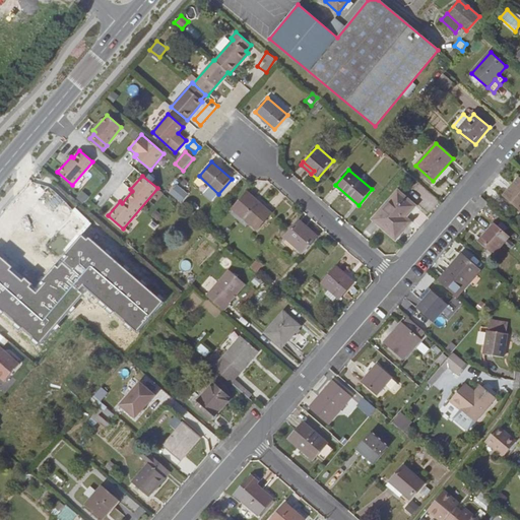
[(519,178),(504,196),(519,208),(519,178)]
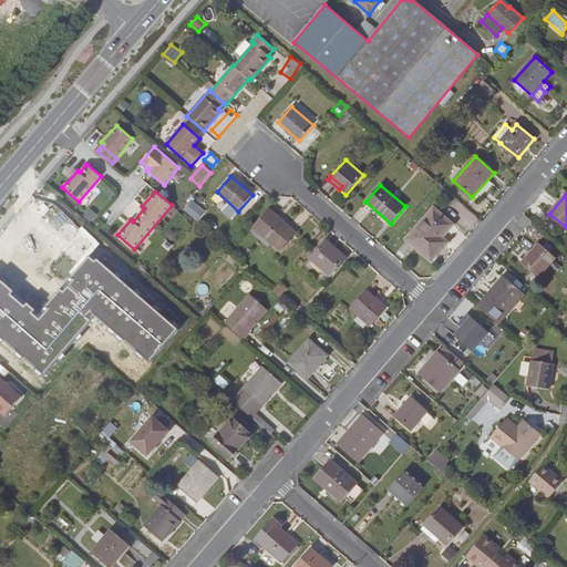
[(204,207),(195,202),(191,207),(198,214),(204,207)]
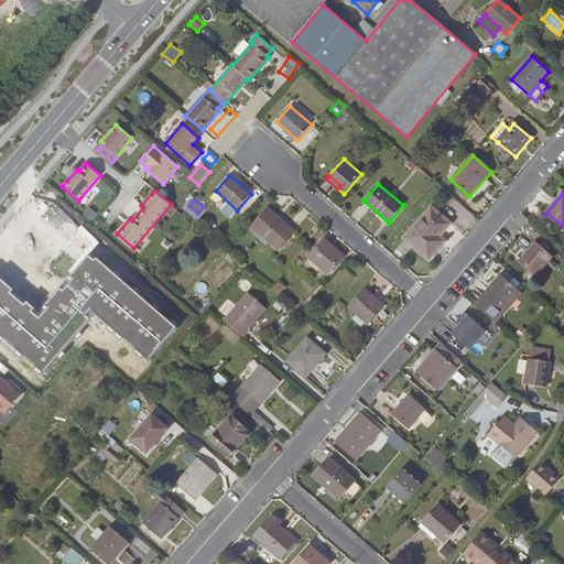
[(87,207),(83,215),(90,220),(95,212),(87,207)]
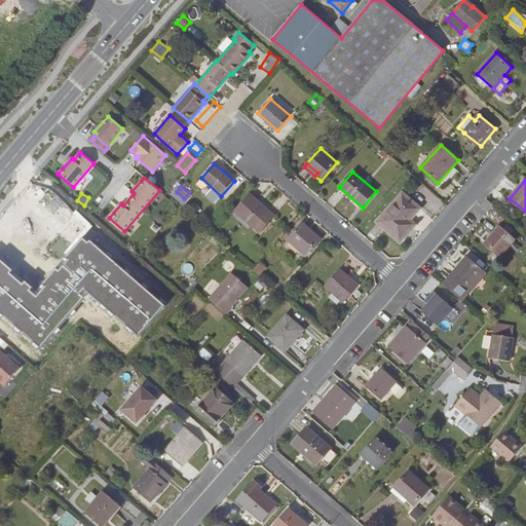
[(420,209),(403,193),(377,222),(401,242),(413,227),(408,223),(420,209)]
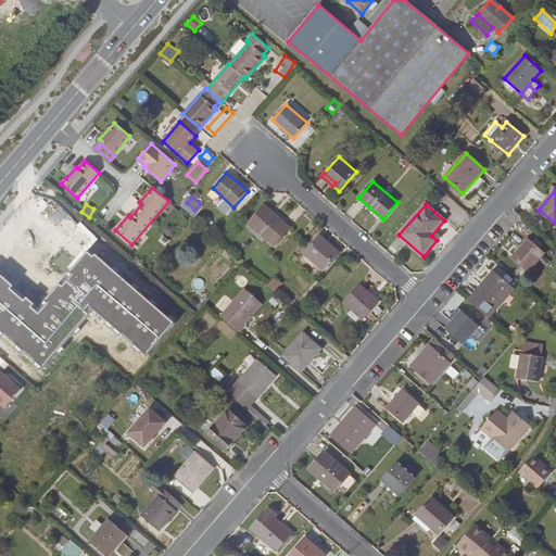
[(289,228),(264,206),(249,223),(251,225),(248,229),(263,242),(266,238),(275,245),(289,228)]
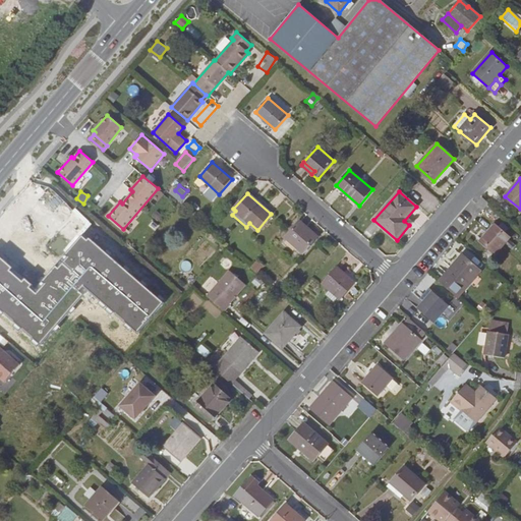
[(488,204),(482,197),(476,204),(480,208),(483,210),(488,204)]
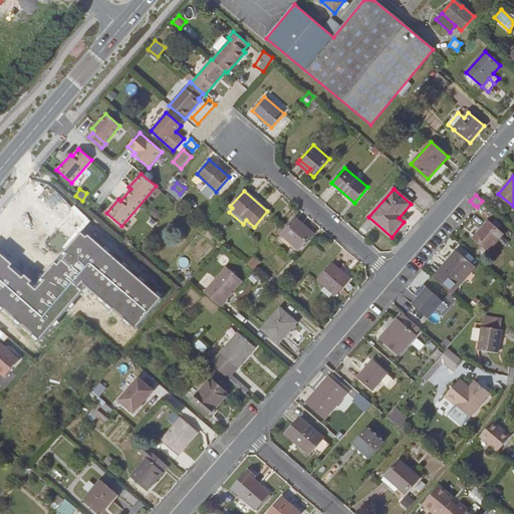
[(55,221),(64,225),(69,212),(60,209),(55,221)]
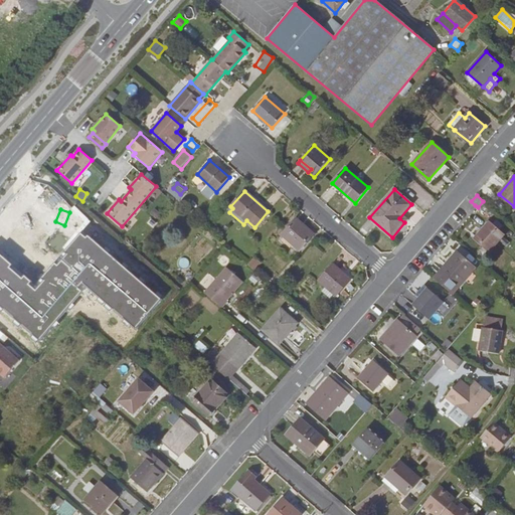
[(314,233),(297,218),(282,235),(300,250),(314,233)]
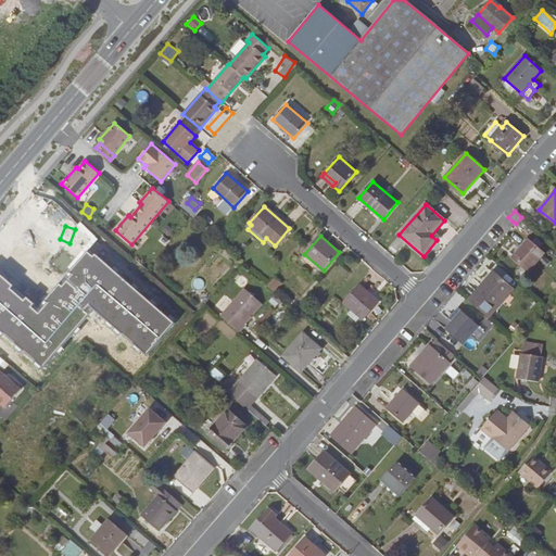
[(519,251),(529,240),(527,238),(517,249),(519,251)]
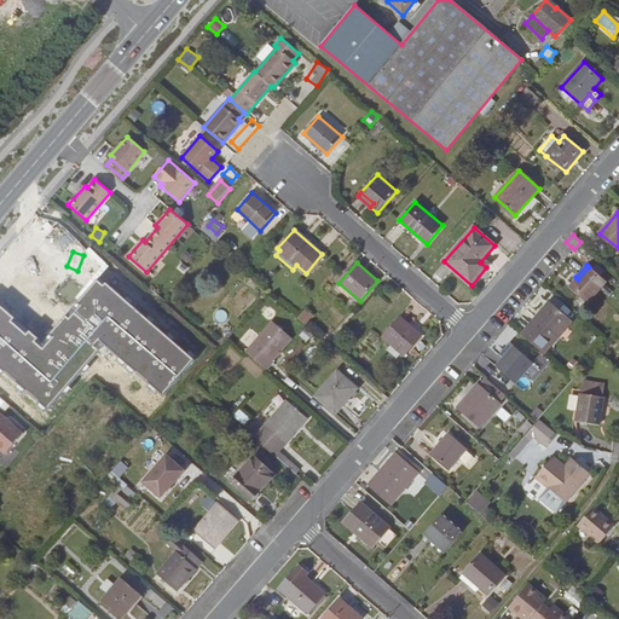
[(588,301),(606,282),(589,267),(578,279),(571,287),(588,301)]
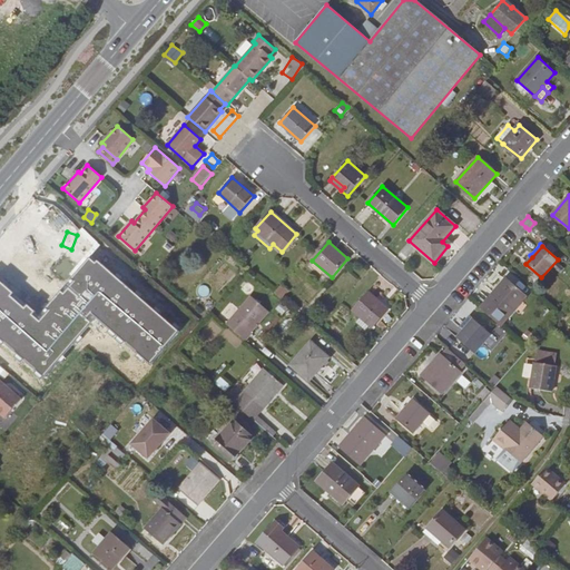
[(151,365),(180,332),(98,261),(97,263),(90,257),(79,271),(82,273),(77,279),(74,277),(71,279),(75,282),(65,293),(61,291),(47,308),(49,311),(41,321),(35,315),(37,312),(28,305),(26,307),(12,296),(16,293),(0,279),(0,338),(45,379),(92,323),(89,320),(92,314),(151,365)]
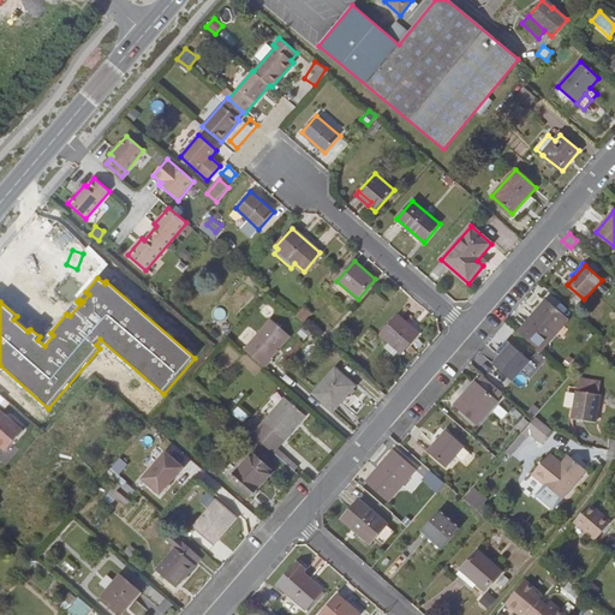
[(548,342),(567,320),(545,300),(526,323),(548,342)]
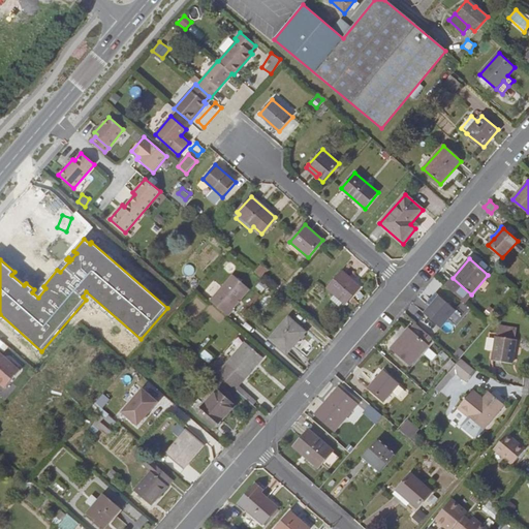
[(187,263),(182,272),(191,277),(196,269),(187,263)]
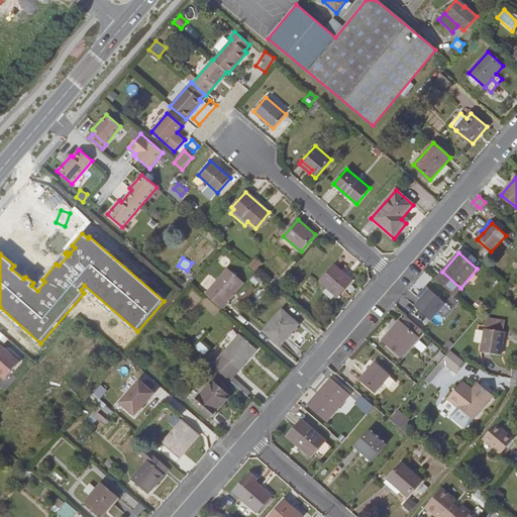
[(254,271),(261,264),(255,259),(248,266),(254,271)]
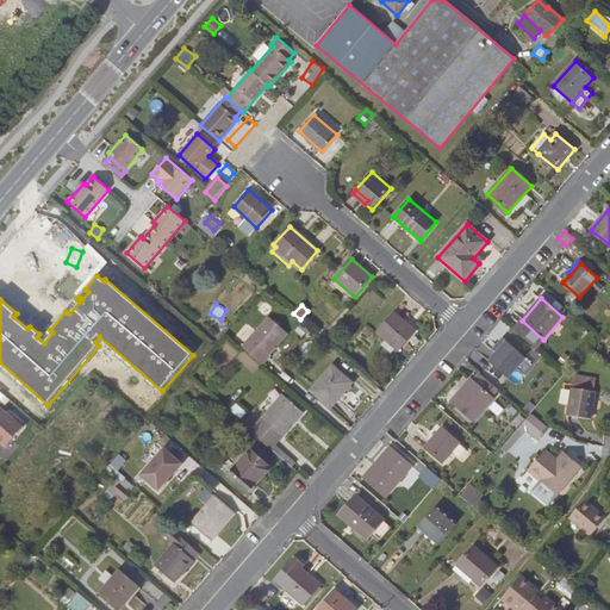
[(415,331),(394,313),(378,331),(386,338),(381,344),(392,354),(397,349),(398,350),(415,331)]
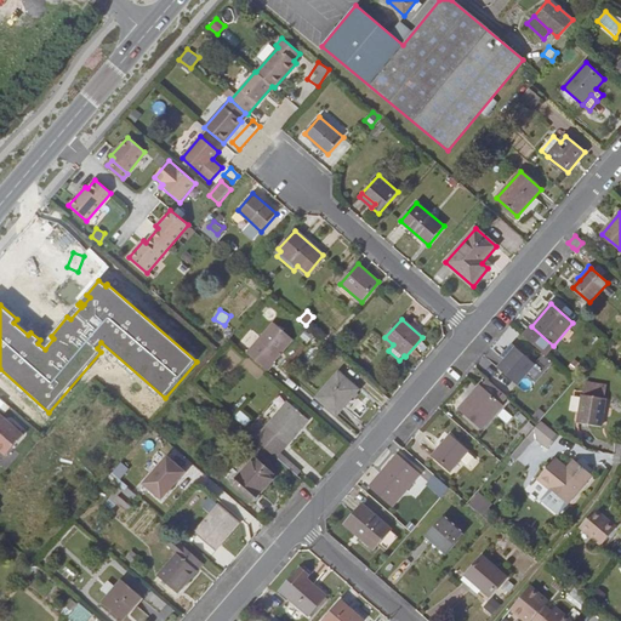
[(273,363),(296,337),(277,320),(246,353),(268,371),(274,364),(273,363)]
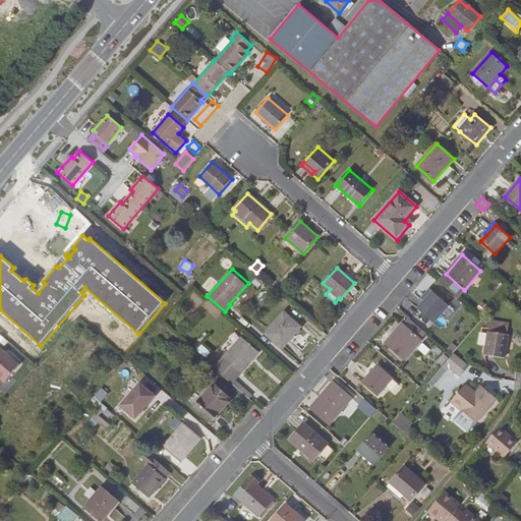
[(433,323),(449,305),(432,291),(417,308),(433,323)]
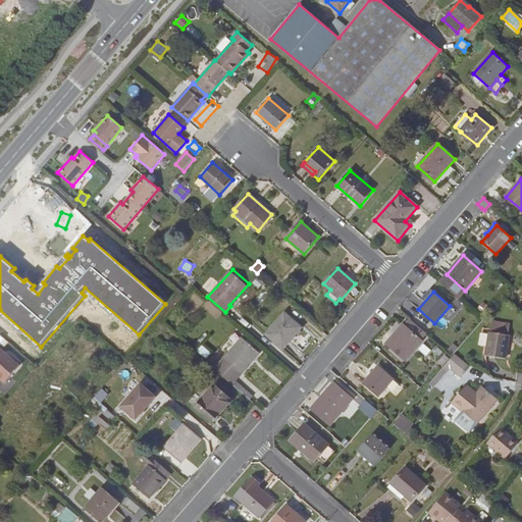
[(275,324),(293,337),(301,327),(284,313),(275,324)]
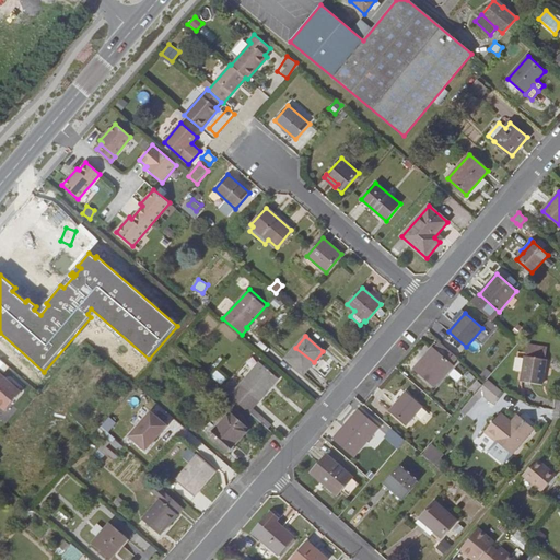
[(451,364),(456,360),(452,356),(453,353),(440,342),(433,349),(432,348),(415,369),(433,386),(453,365),(451,364)]
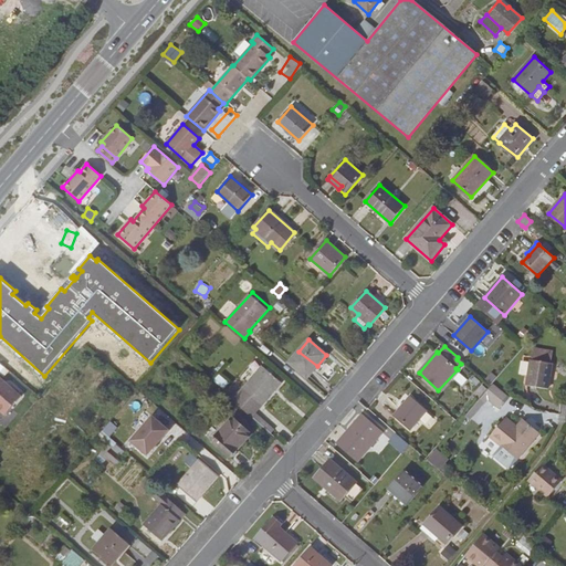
[(512,356),(504,348),(499,354),(507,362),(512,356)]
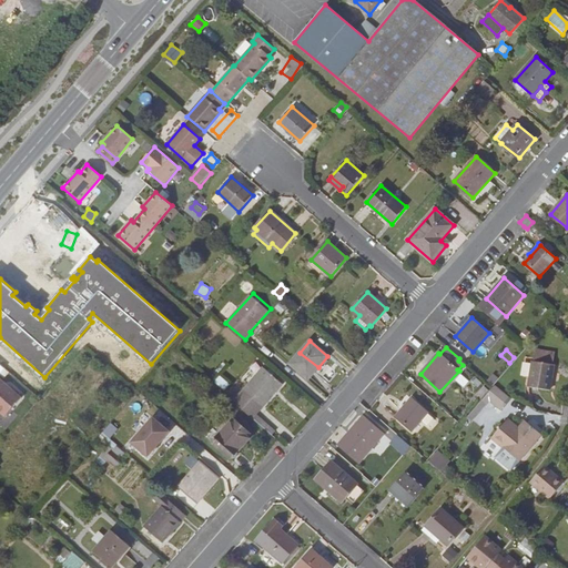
[(554,364),(555,353),(536,350),(535,362),(554,364)]
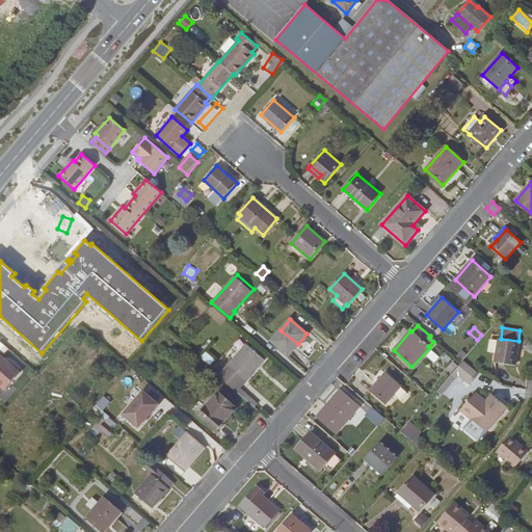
[(288,355),(298,344),(281,330),(271,341),(288,355)]
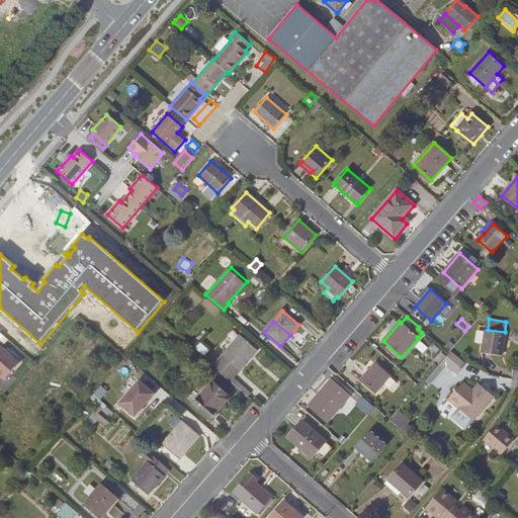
[(502,356),(505,332),(488,330),(486,329),(483,353),(502,356)]
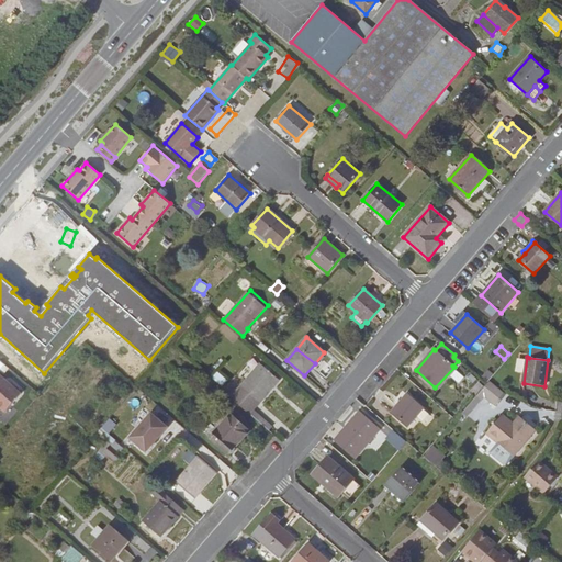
[(249,414),(279,379),(261,363),(232,397),(249,414)]
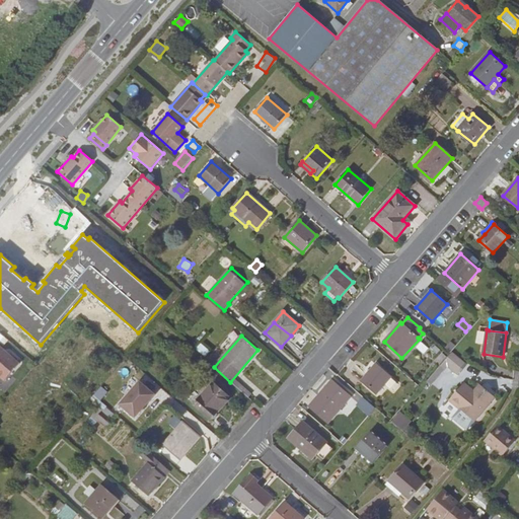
[(210,352),(201,344),(196,349),(205,357),(210,352)]
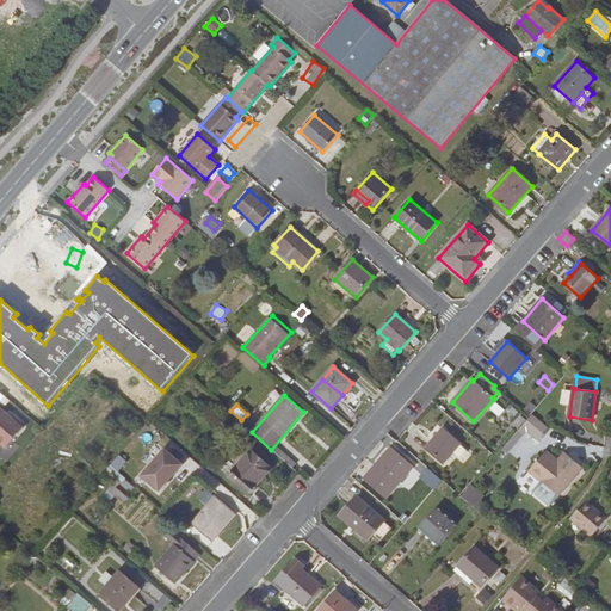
[(0,443),(5,448),(23,427),(0,408),(0,443)]
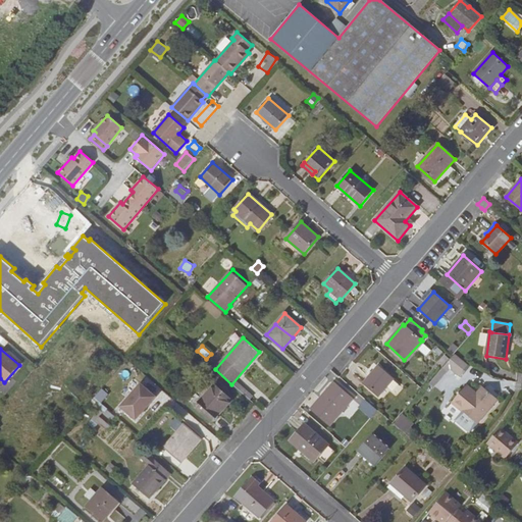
[(450,368),(458,357),(455,355),(444,368),(448,371),(450,368)]
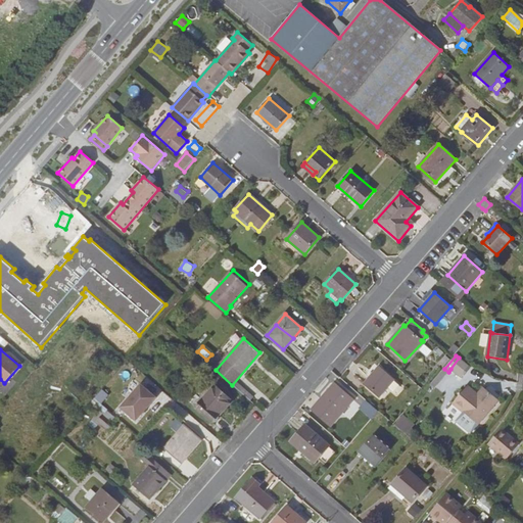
[(443,368),(450,360),(446,357),(439,365),(443,368)]
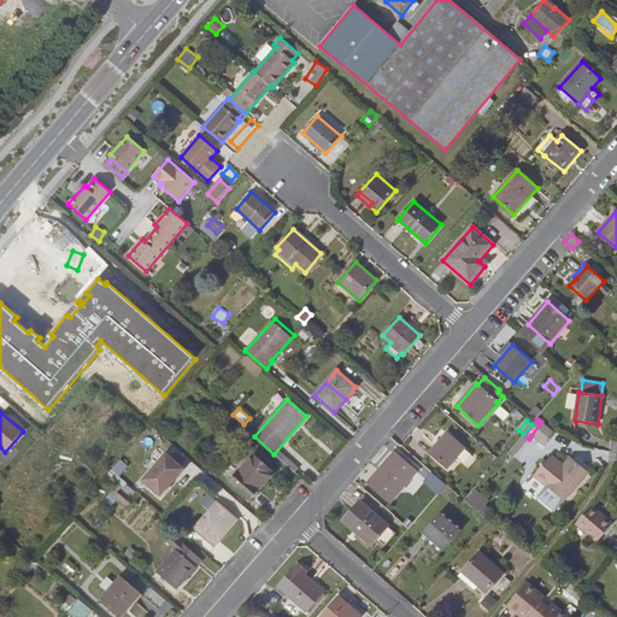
[(544,445),(554,433),(541,422),(532,435),(544,445)]
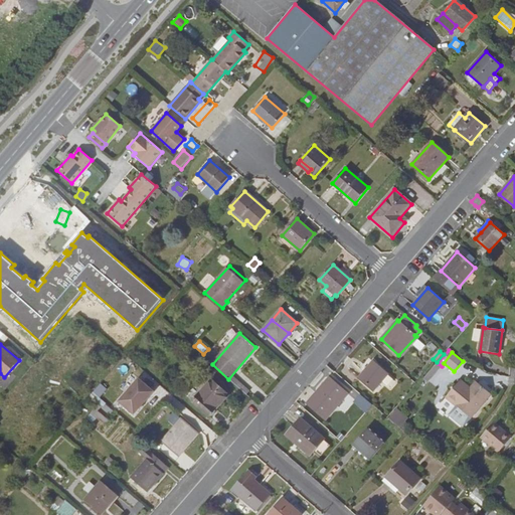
[(359,377),(373,390),(388,374),(373,361),(359,377)]
